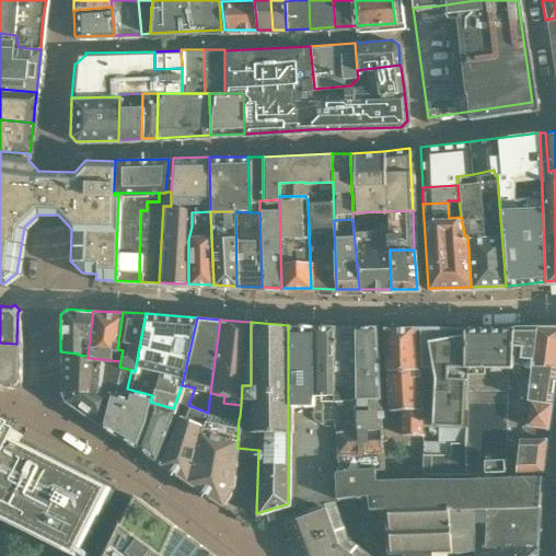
[(331,499),(335,497),(336,470),(333,429),(333,424),(320,423),(312,418),(311,417),(310,415),(310,414),(311,404),(311,325),(288,325),(288,504),(307,498),(316,502),(331,499)]
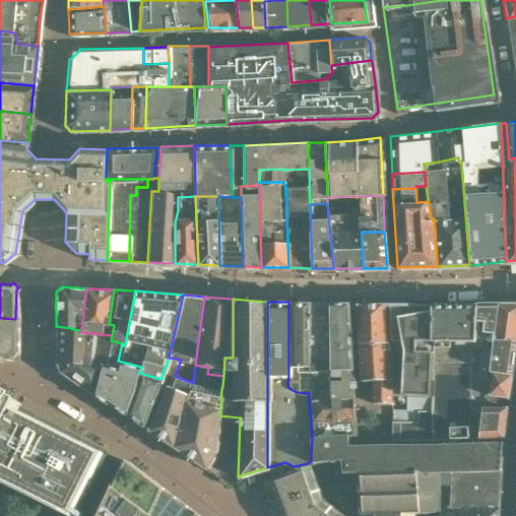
[(297,392),(309,393),(308,371),(308,303),(288,302),(288,375),(287,384),(287,385),(288,387),(289,388),(297,392)]
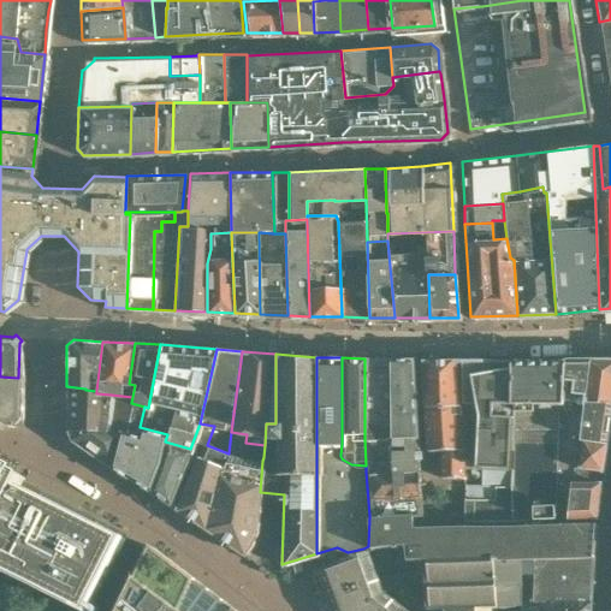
[(598,482),(599,469),(576,467),(576,466),(581,439),(604,443),(610,401),(610,392),(610,357),(563,359),(561,403),(557,403),(556,433),(552,514),(555,514),(555,517),(564,517),(568,481),(598,482)]
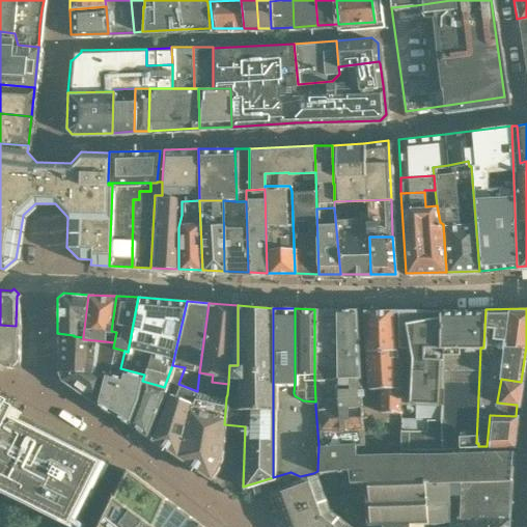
[(335,309),(314,309),(314,379),(315,401),(315,407),(336,406),(336,391),(335,388),(335,377),(336,377),(335,309)]
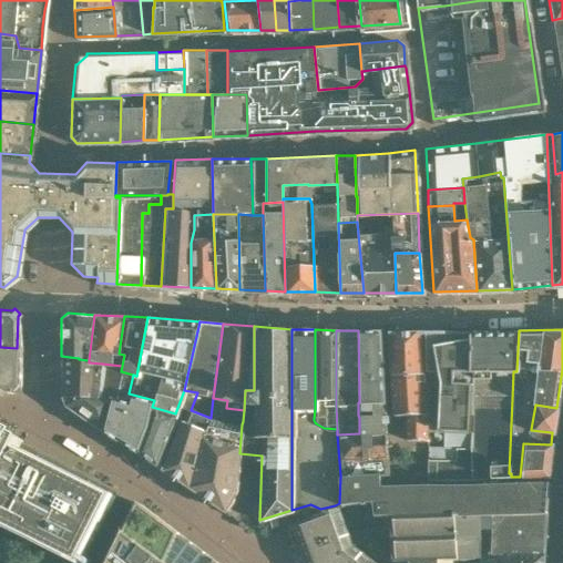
[(358,402),(358,415),(371,415),(370,402),(382,402),(379,340),(378,330),(358,330),(359,402),(358,402)]
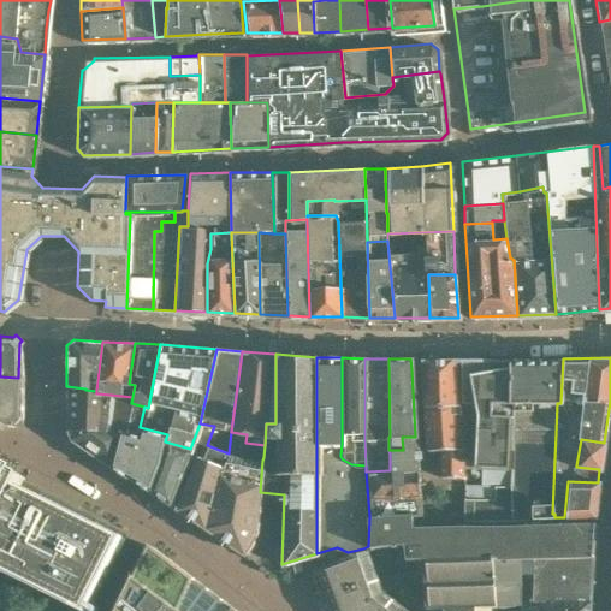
[(493,482),(506,482),(509,359),(421,359),(422,405),(425,449),(438,449),(439,475),(439,484),(464,484),(464,496),(493,496),(493,482)]
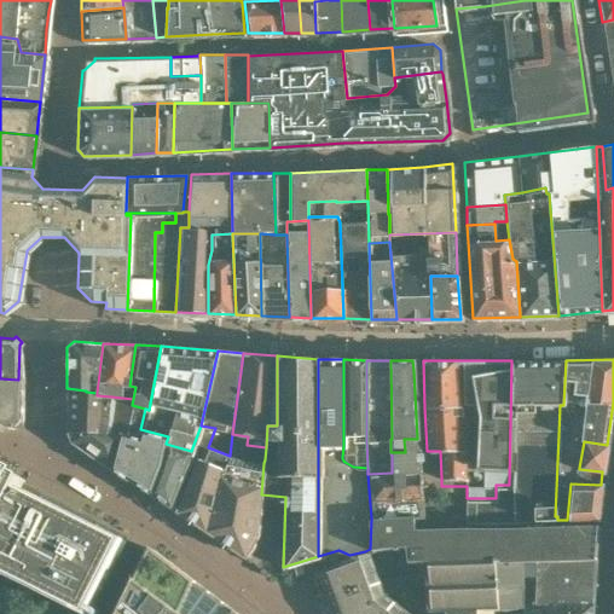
[(492,517),(492,522),(557,520),(557,516),(555,516),(559,435),(560,405),(563,405),(566,360),(511,360),(509,485),(510,516),(492,517)]
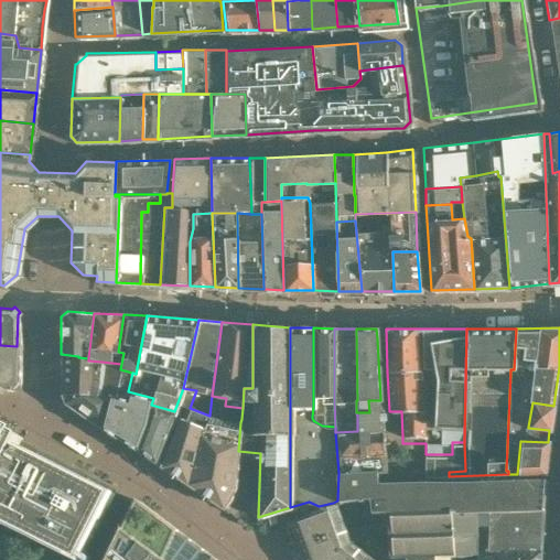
[(0,387),(11,388),(15,384),(17,346),(0,345),(0,387)]
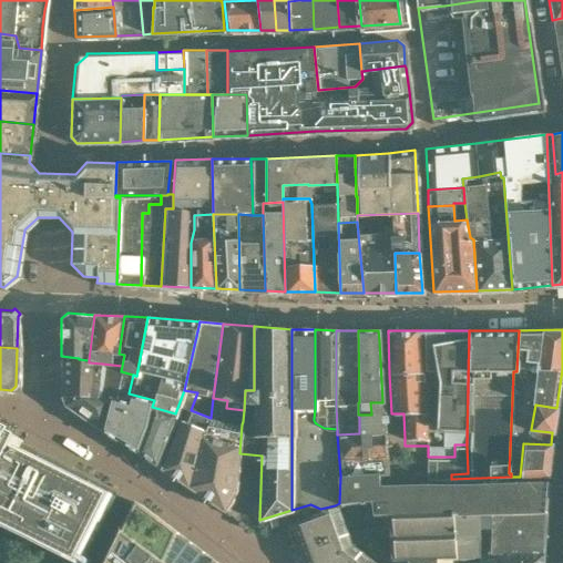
[(100,379),(102,364),(89,362),(89,360),(79,359),(79,358),(61,356),(61,375),(100,379)]
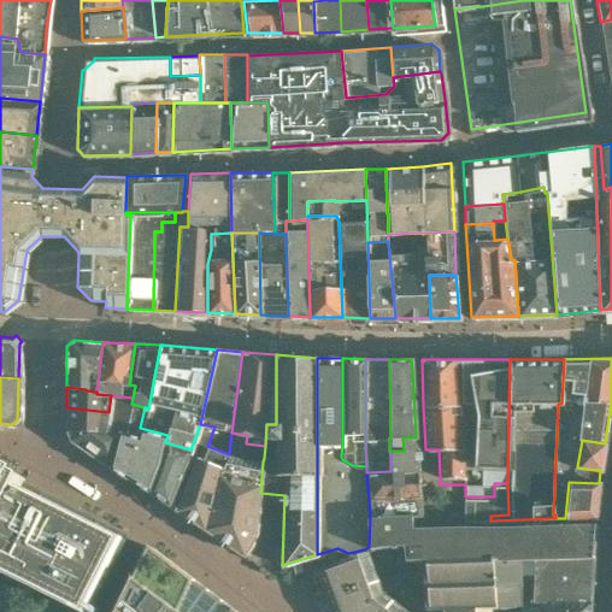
[(111,395),(109,412),(106,433),(117,434),(123,434),(128,413),(129,413),(131,404),(133,398),(111,395)]
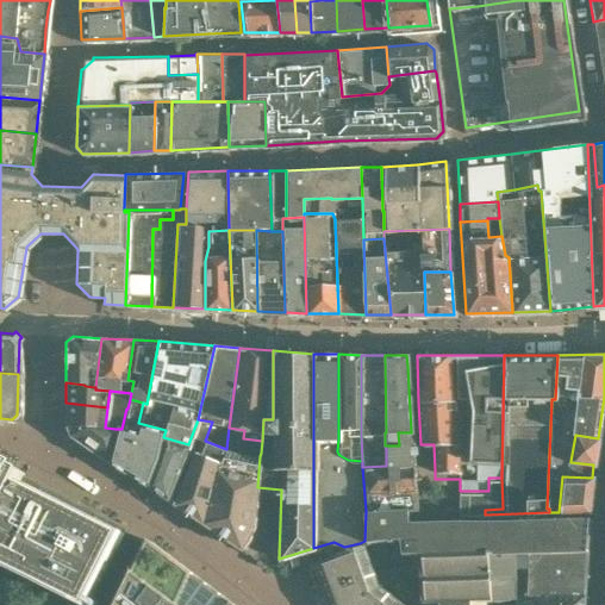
[(105,428),(107,407),(66,403),(66,424),(105,428)]
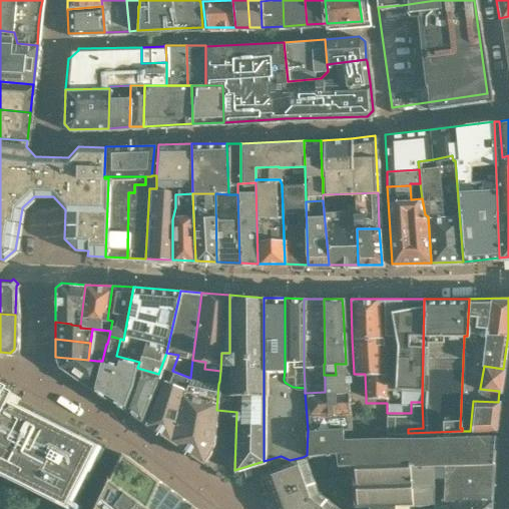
[(102,361),(97,361),(90,388),(125,409),(135,381),(137,368),(139,362),(116,356),(114,362),(102,361)]
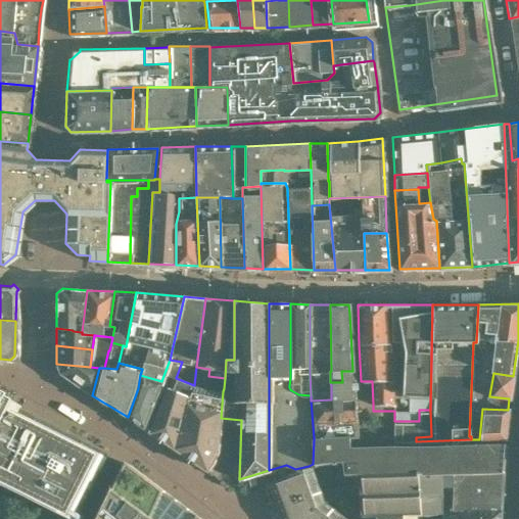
[(99,368),(90,367),(56,364),(59,372),(92,395),(99,368)]
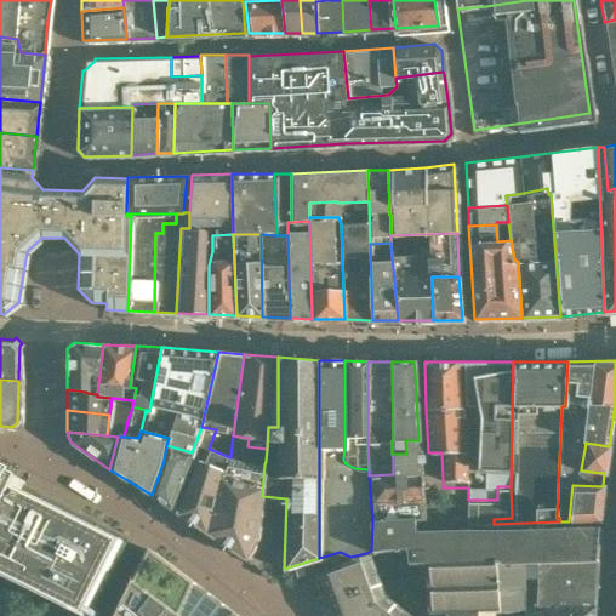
[(420,473),(418,440),(405,440),(406,454),(392,454),(393,457),(393,474),(420,473)]
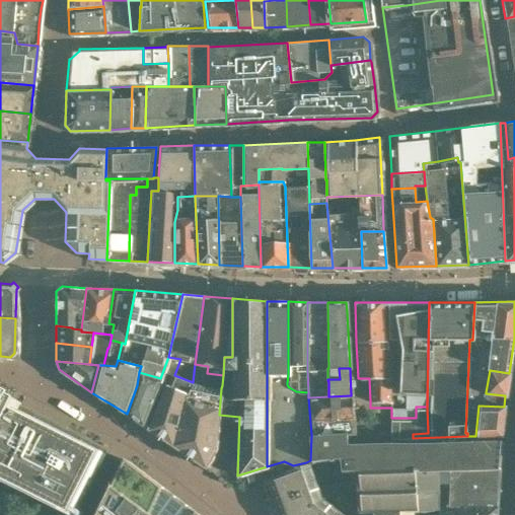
[(505,395),(509,373),(490,370),(486,392),(486,393),(505,395)]
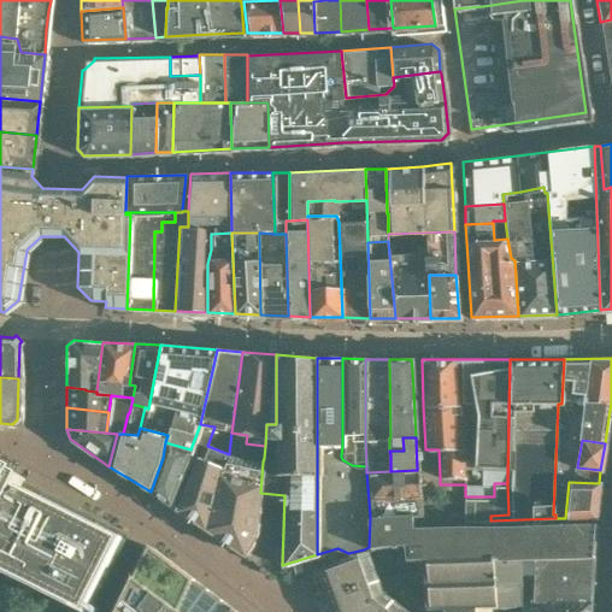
[(151,492),(169,504),(181,475),(190,449),(165,442),(163,458),(151,492)]
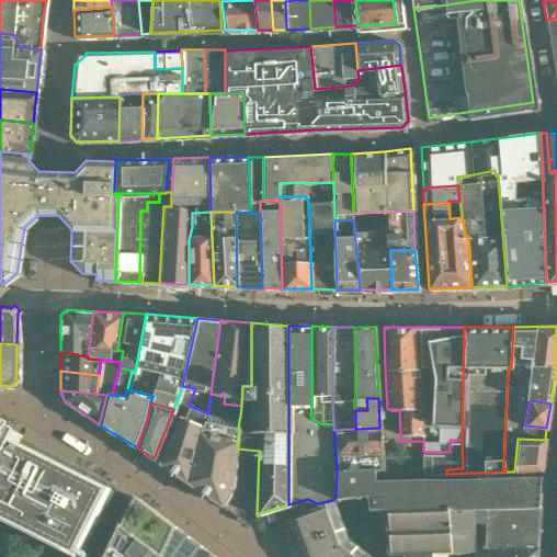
[(239,420),(208,413),(189,406),(184,417),(179,415),(160,464),(222,504),(228,496),(234,484),(237,448),(239,420)]
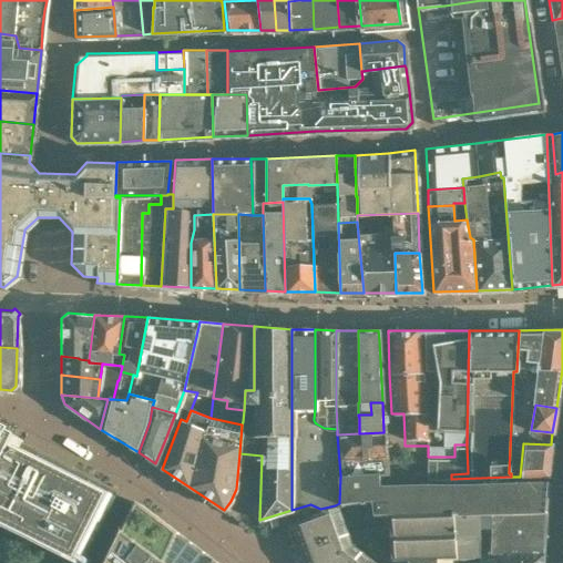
[(0,521),(77,561),(110,494),(113,489),(32,449),(30,456),(13,447),(19,436),(0,426),(0,521)]
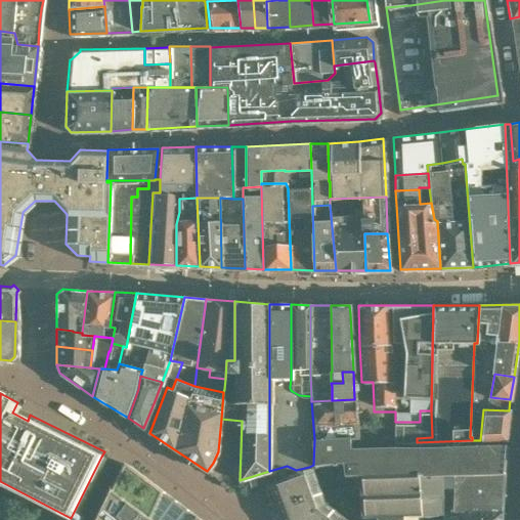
[(314,439),(337,437),(335,423),(355,421),(354,399),(332,400),(311,401),(314,439)]
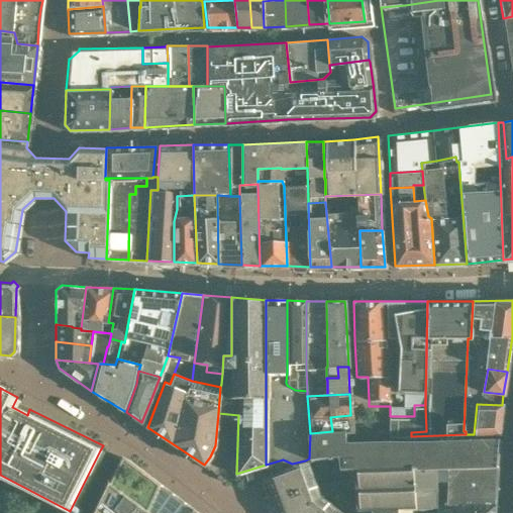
[(474,434),(499,433),(502,405),(477,404),(474,434)]
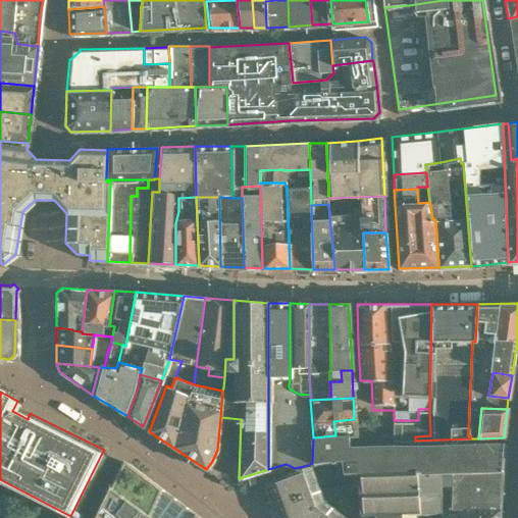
[(391,441),(415,441),(415,436),(430,435),(429,409),(418,409),(418,420),(394,420),(394,410),(372,410),(373,434),(391,433),(391,441)]
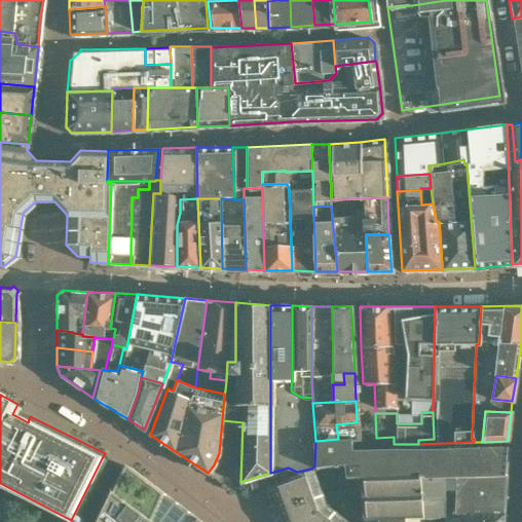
[(336,424),(338,439),(350,438),(359,438),(357,422),(336,424)]
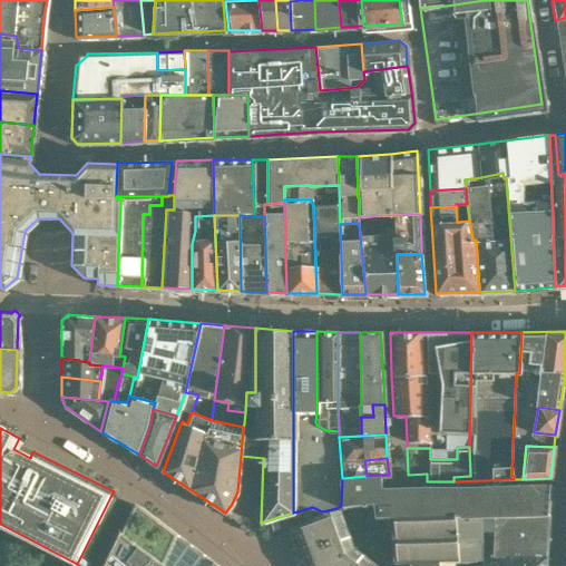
[(391,517),(455,517),(546,515),(549,482),(487,485),(454,486),(421,486),(381,487),(380,475),(367,476),(342,478),(341,506),(361,504),(372,503),(374,517),(391,516),(391,517)]
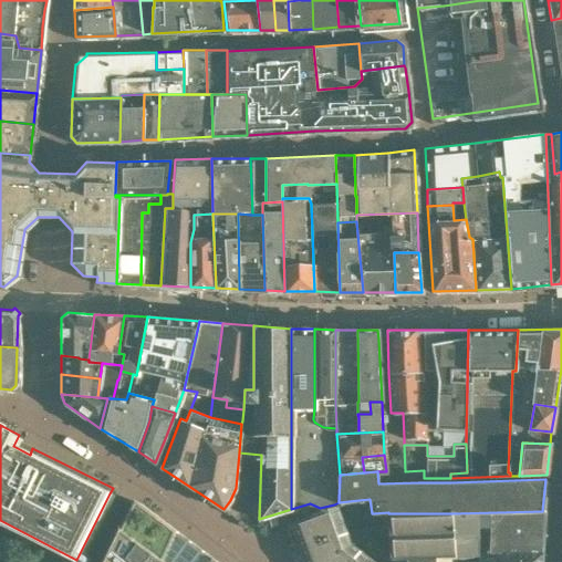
[(219,561),(136,499),(135,503),(106,561),(219,561)]
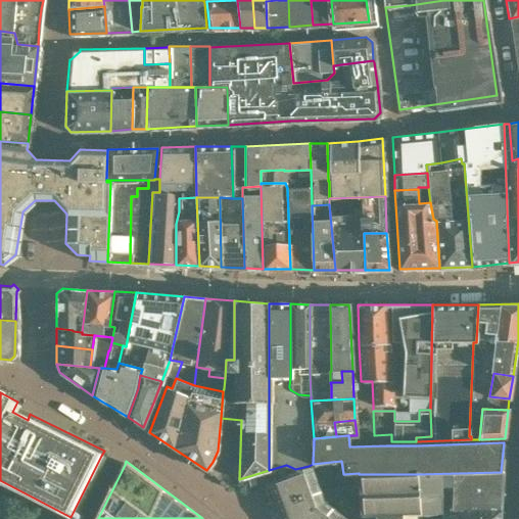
[(344,485),(341,461),(331,462),(334,486),(344,485)]
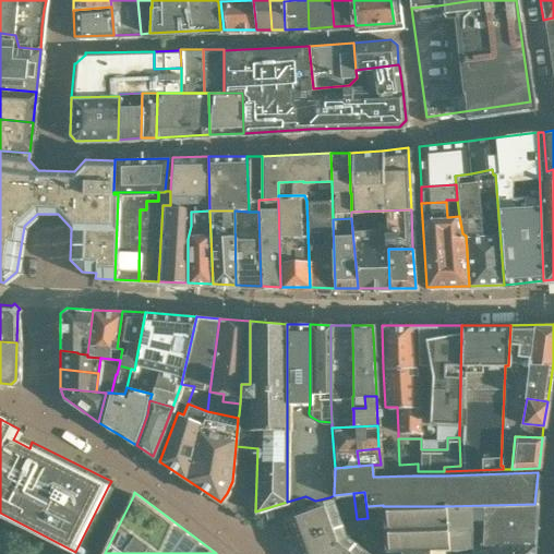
[(370,553),(344,533),(332,501),(280,519),(292,553),(370,553)]
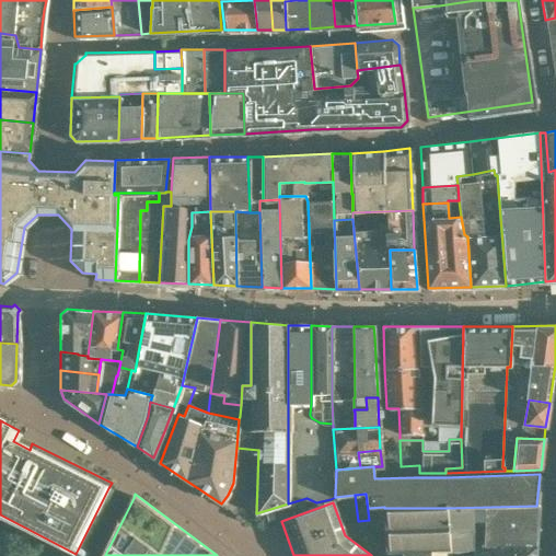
[(447,508),(448,532),(472,531),(472,528),(536,525),(536,506),(447,508)]
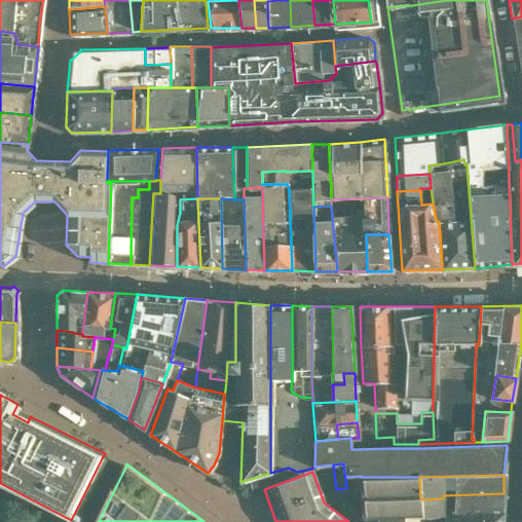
[(422,516),(420,499),(419,477),(361,477),(364,518),(377,518),(377,521),(404,521),(404,517),(422,516)]
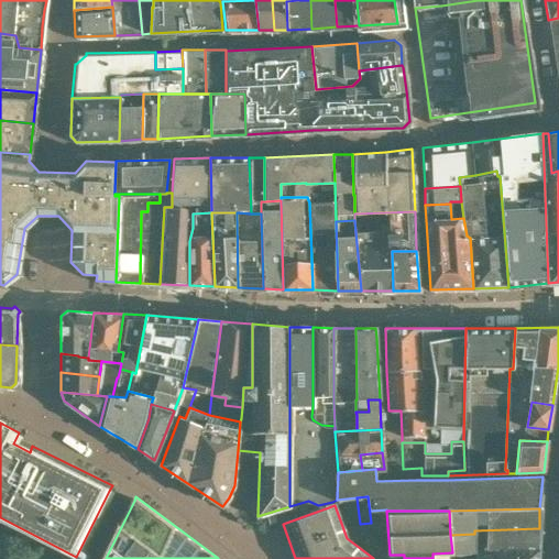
[(272,512),(264,514),(266,522),(274,519),(272,512)]
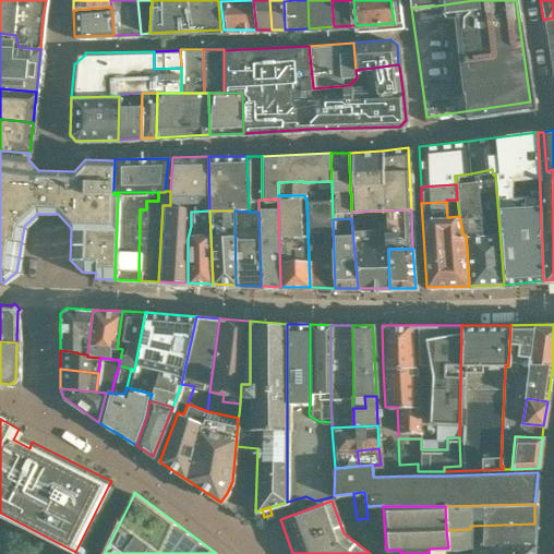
[(532,543),(534,524),(470,526),(470,529),(446,530),(448,548),(470,546),(480,544),(486,544),(532,543)]
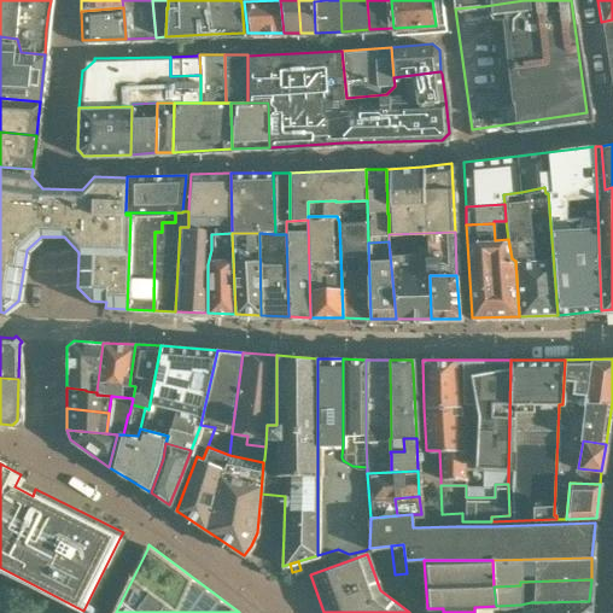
[(538,602),(537,612),(589,612),(589,601),(538,602)]
